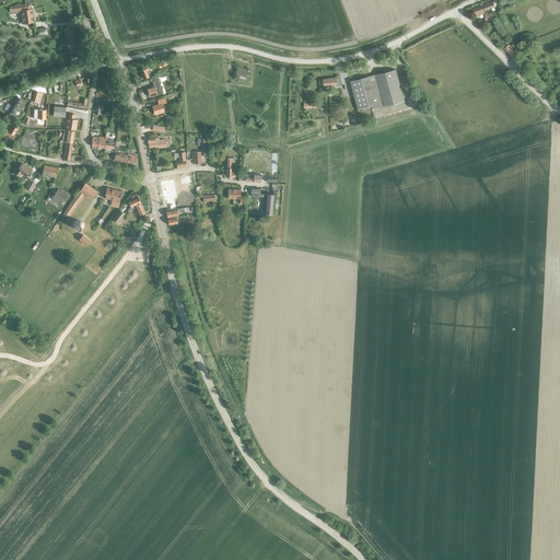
[(493,2),(473,9),(475,14),(476,13),(477,16),(485,13),(483,11),(489,9),(496,7),(493,2)]
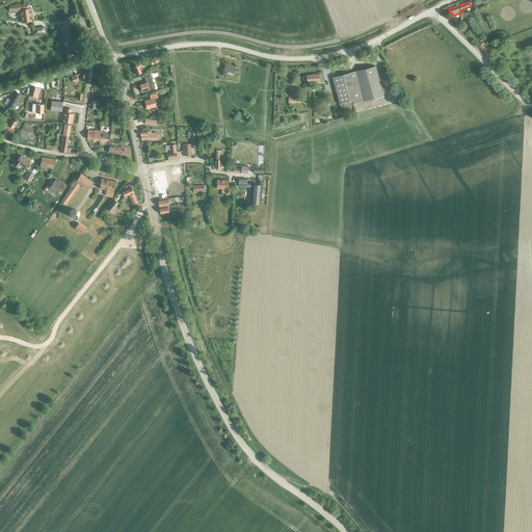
[(24,4),(9,6),(10,12),(21,11),(22,23),(32,21),(30,8),(29,8),(29,4),(24,4)]
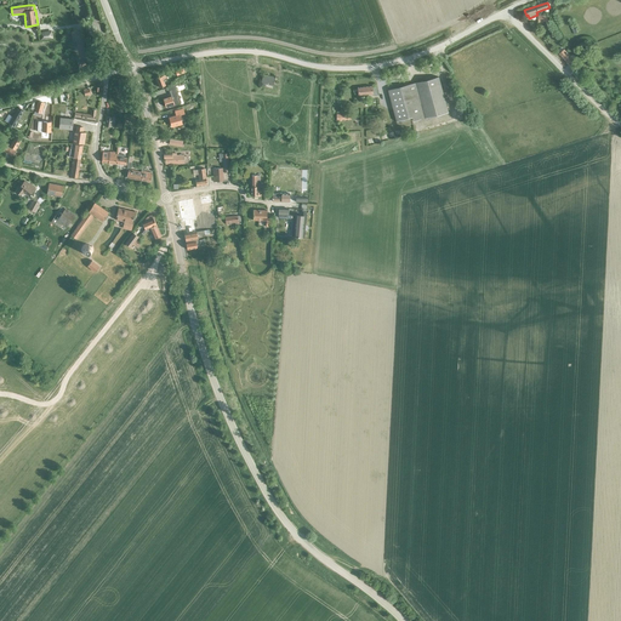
[(559,53),(569,64),(574,60),(564,50),(559,53)]
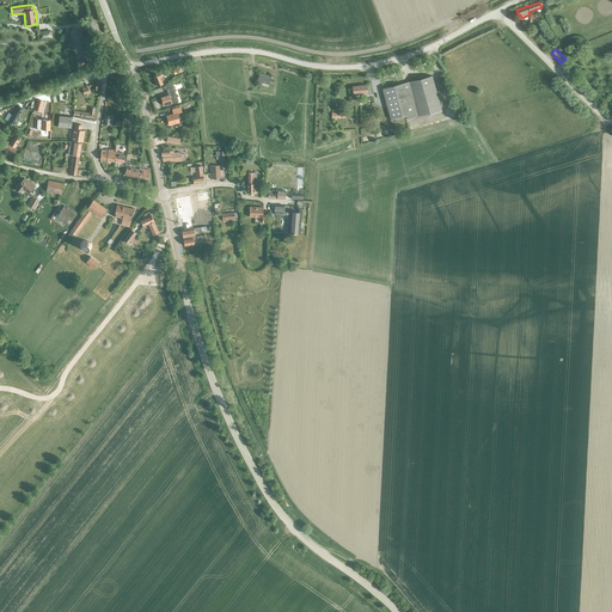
[(269,84),(271,75),(259,73),(257,85),(261,86),(262,83),(269,84)]
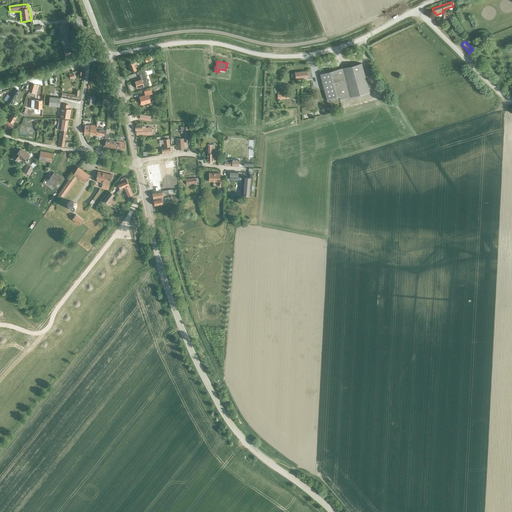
[(135,67),(138,65),(136,62),(128,65),(131,72),(136,70),(135,67)]
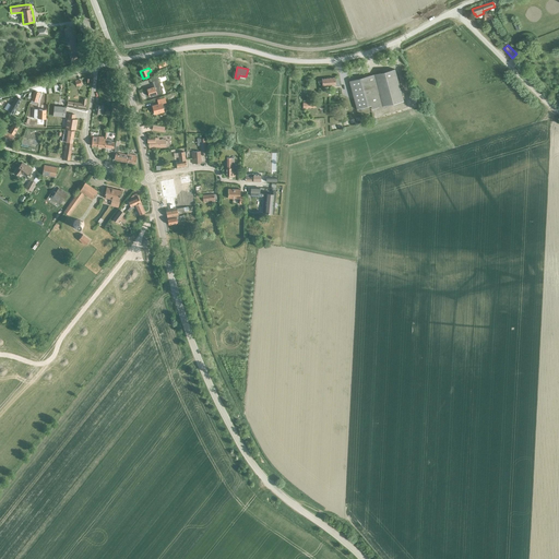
[(373,75),(382,107),(404,100),(395,70),(373,75)]
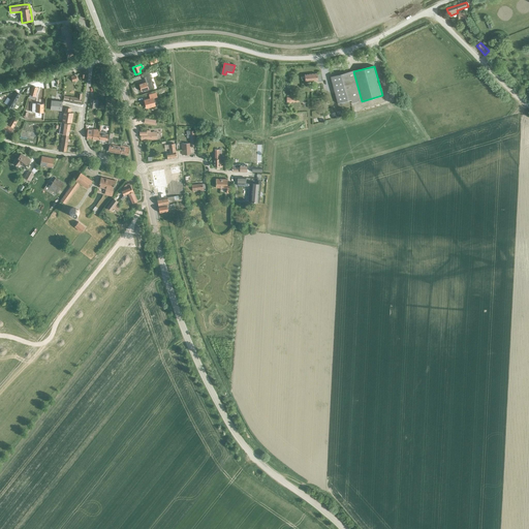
[(353,71),(331,76),(337,103),(351,100),(351,103),(362,101),(353,71)]
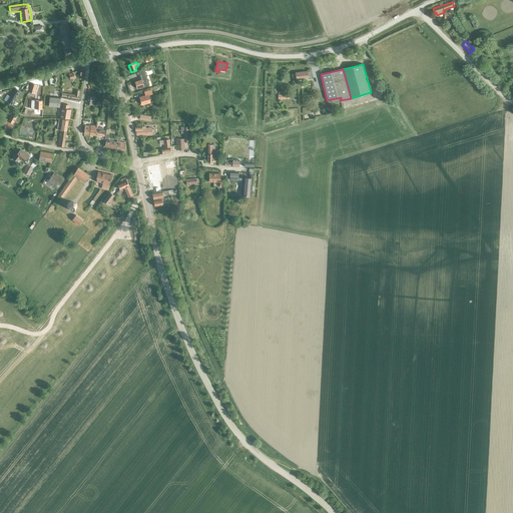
[(141,79),(135,82),(137,88),(149,84),(144,70),(138,72),(140,78),(141,78),(141,79)]
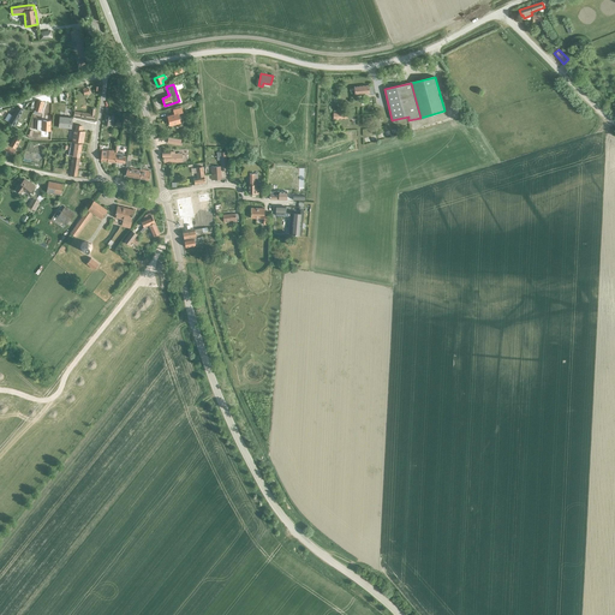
[(369,85),(354,87),(356,95),(360,94),(360,96),(364,95),(364,94),(370,93),(370,95),(374,94),(372,84),(369,84),(370,87),(369,87),(369,85)]
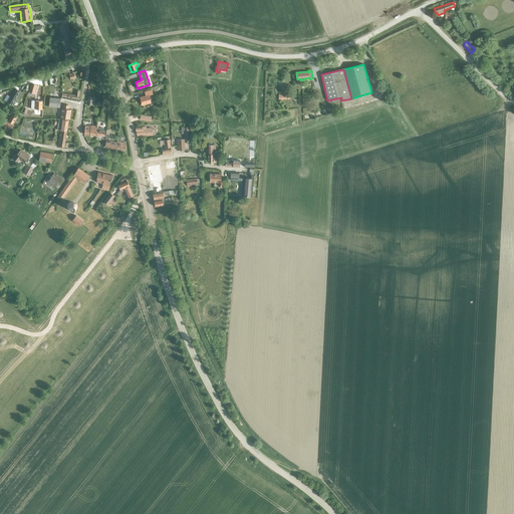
[(7,94),(4,100),(12,104),(20,91),(19,91),(15,88),(11,96),(7,94)]
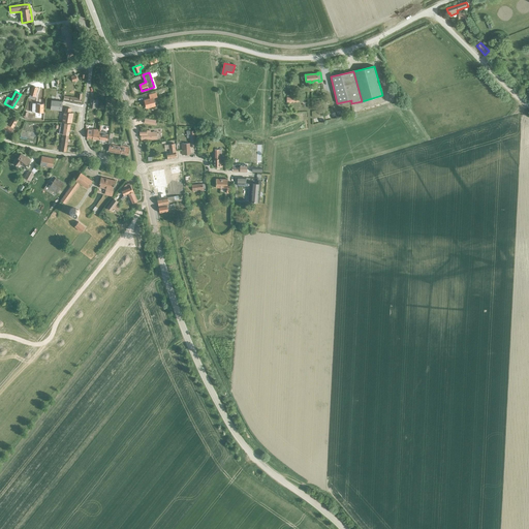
[(64,96),(64,100),(70,101),(74,102),(81,103),(83,95),(83,94),(81,94),(80,94),(79,93),(78,98),(70,97),(64,96)]
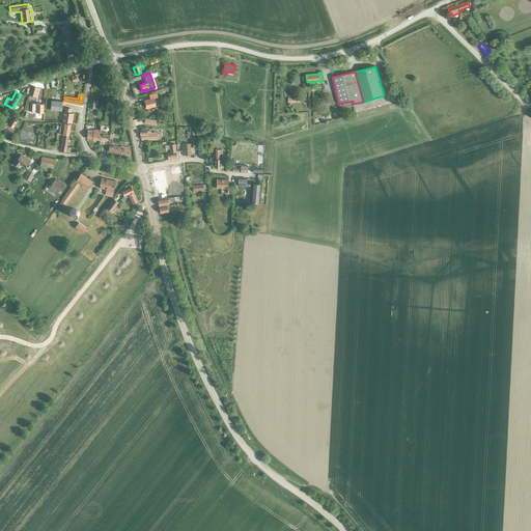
[(154,99),(158,98),(157,93),(149,95),(150,99),(144,101),(146,108),(156,106),(154,99)]
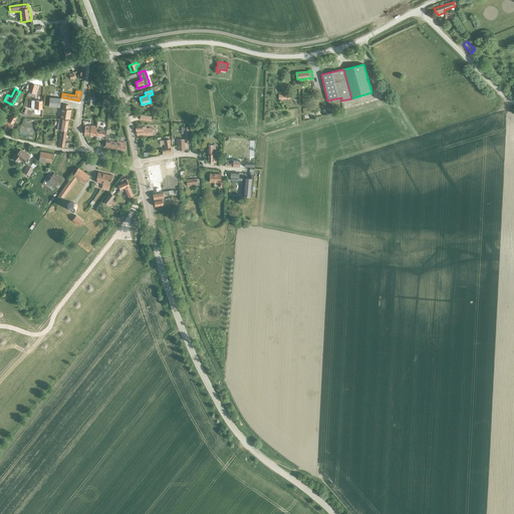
[(60,107),(61,98),(60,98),(50,97),(49,106),(60,107)]
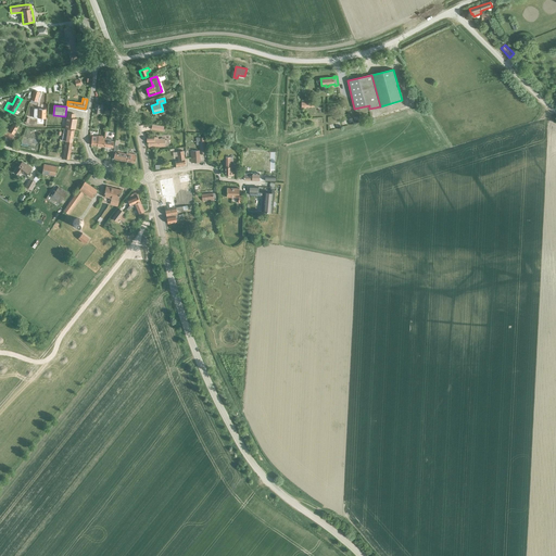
[(34,109),(34,117),(39,118),(46,118),(46,110),(34,109)]
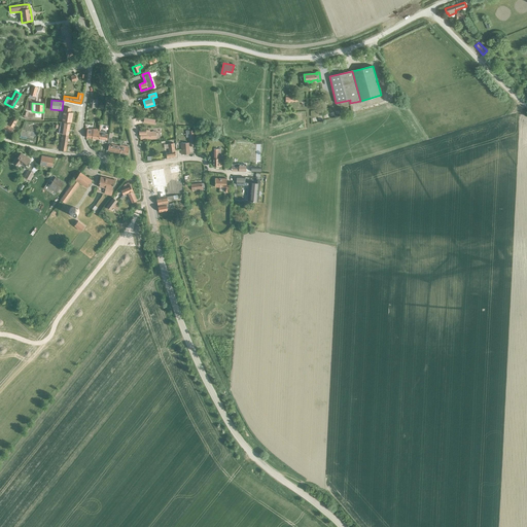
[(64,111),(63,120),(71,121),(73,112),(70,112),(70,108),(65,107),(64,111)]
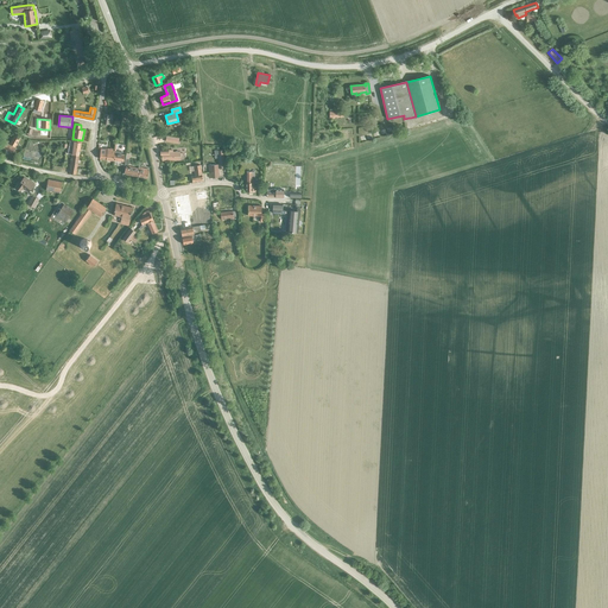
[(17,154),(18,152),(14,149),(21,137),(16,133),(10,144),(6,141),(2,147),(12,153),(13,152),(17,154)]
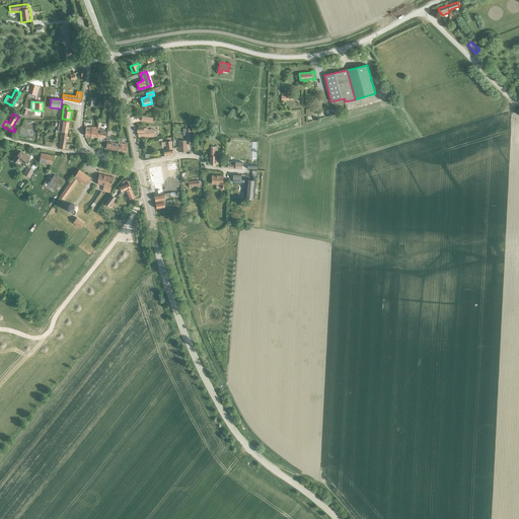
[(61,134),(67,135),(69,122),(60,120),(58,131),(62,132),(61,134)]
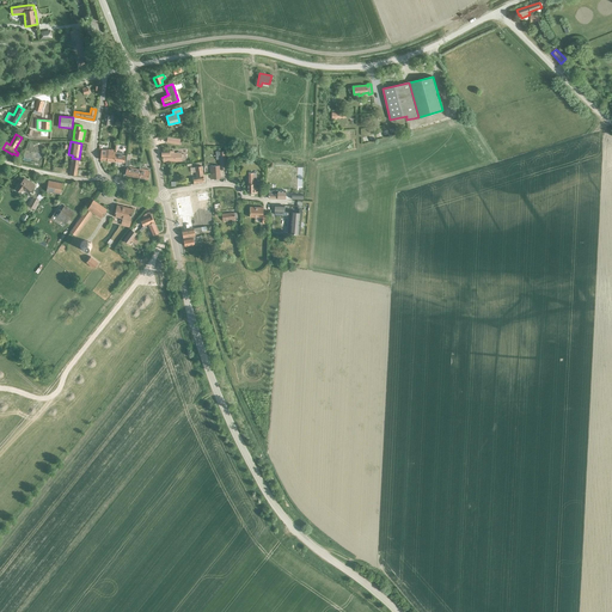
[(170,151),(161,152),(161,154),(161,157),(163,157),(163,161),(182,160),(182,153),(175,153),(175,151),(170,152),(170,151)]
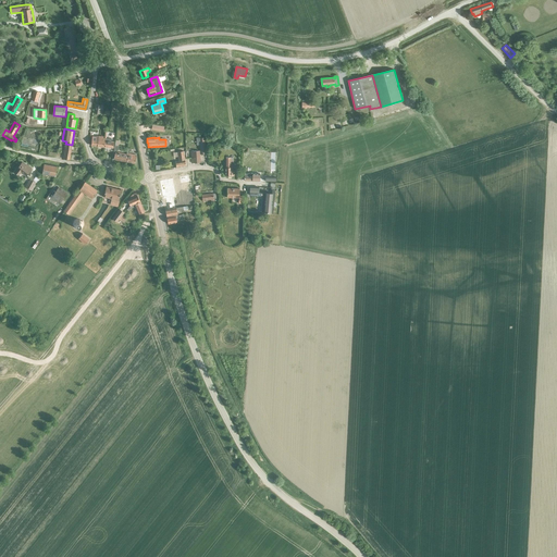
[(106,138),(104,147),(113,148),(114,141),(112,141),(112,139),(107,138),(106,138)]
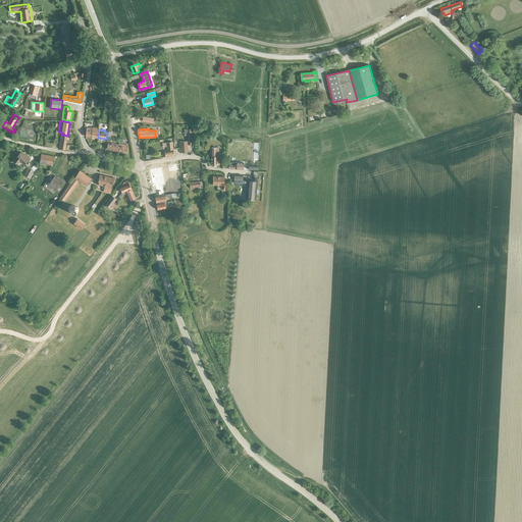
[(67,136),(61,135),(59,149),(65,150),(67,136)]
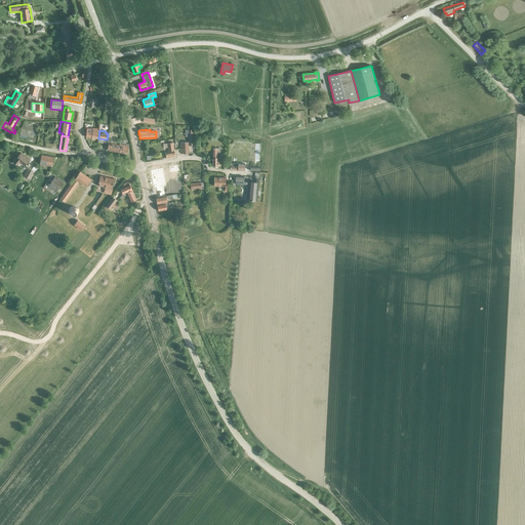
[(127,154),(128,147),(122,146),(123,140),(121,139),(120,146),(119,148),(121,148),(120,153),(127,154)]
